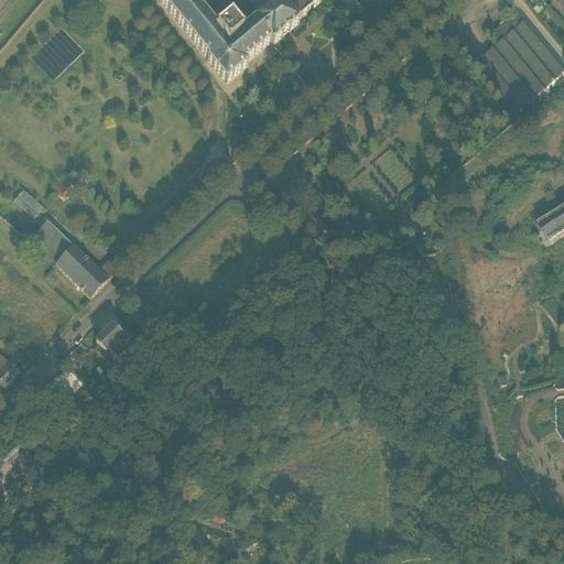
[(252,0),(251,1),(262,15),(241,33),(230,20),(217,30),(198,7),(205,0),(162,0),(159,3),(208,62),(206,63),(226,86),(248,67),(246,65),(270,44),(272,47),(282,39),(283,41),(291,34),(290,33),(299,25),(297,23),(321,3),(317,0),(252,0)]
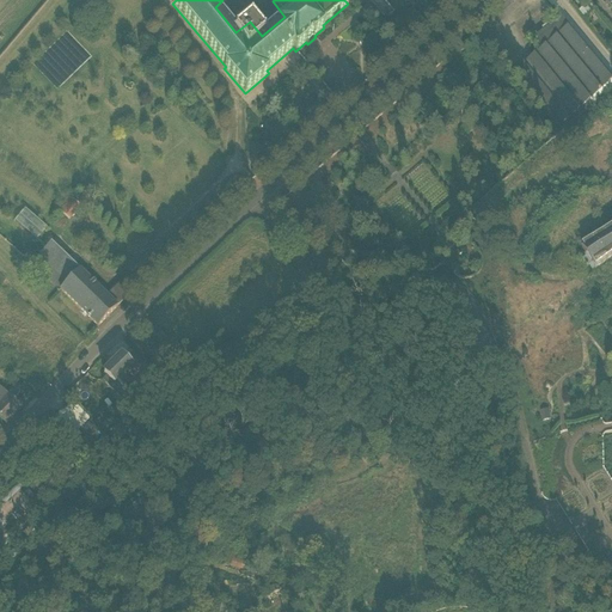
[(409,47),(417,40),(383,0),(371,0),(373,2),(372,4),(409,47)]
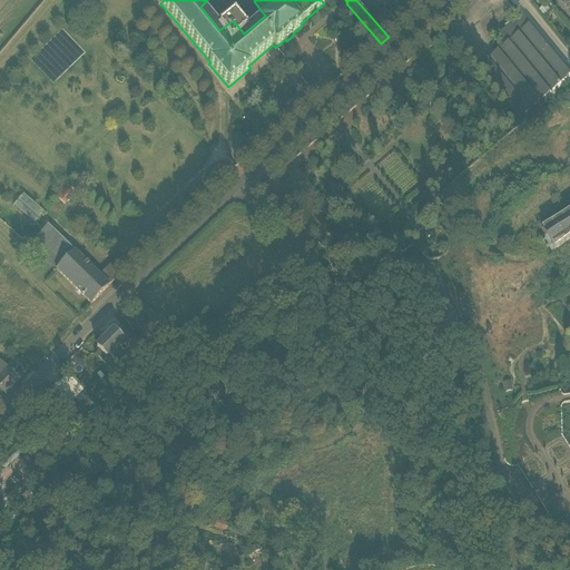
[(549,2),(542,8),(548,15),(554,9),(549,2)]
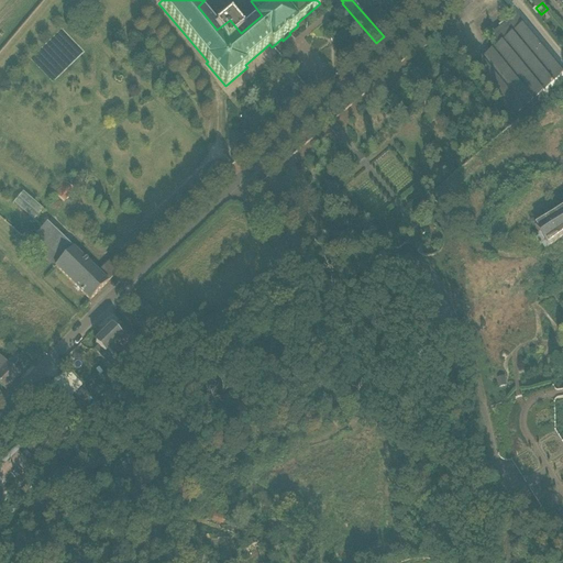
[(499,45),(473,67),(517,120),(542,99),(539,95),(562,74),(562,70),(562,69),(517,15),(492,36),(499,45)]
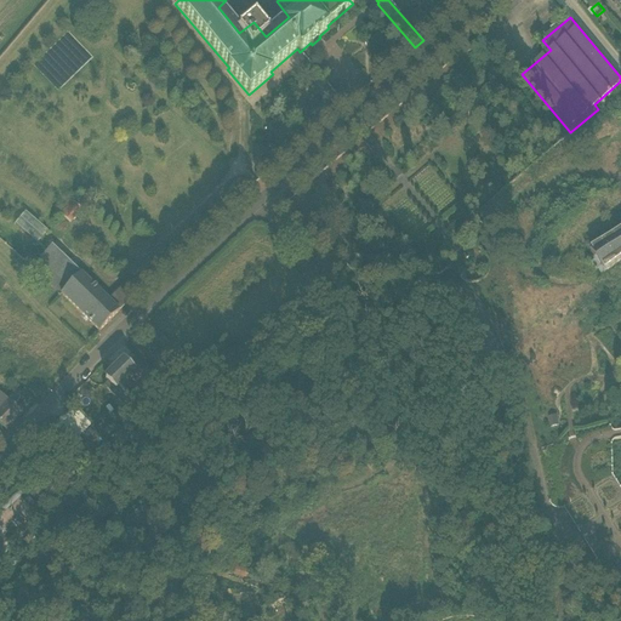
[(251,187),(246,182),(238,189),(243,194),(251,187)]
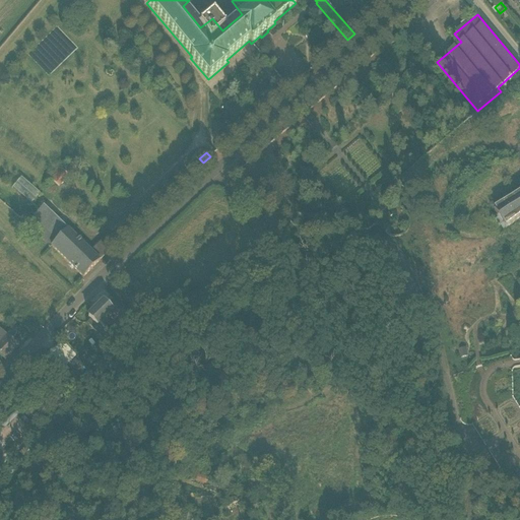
[(60,187),(69,177),(61,169),(51,180),(60,187)]
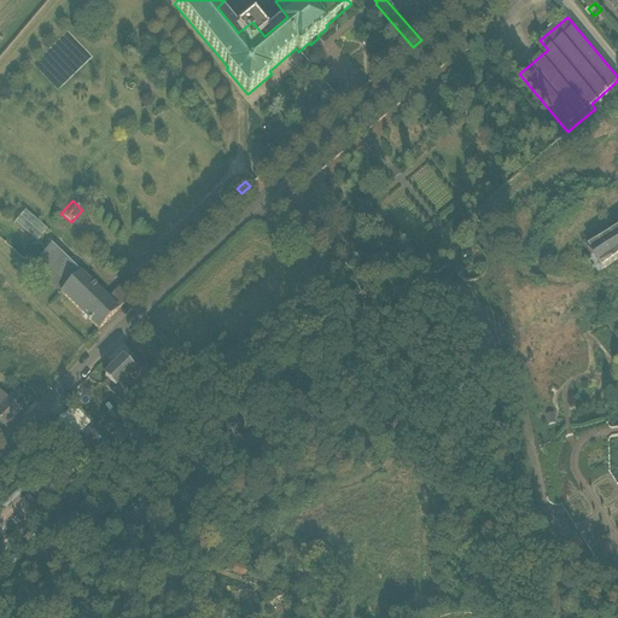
[(36,243),(48,231),(25,210),(15,222),(36,243)]
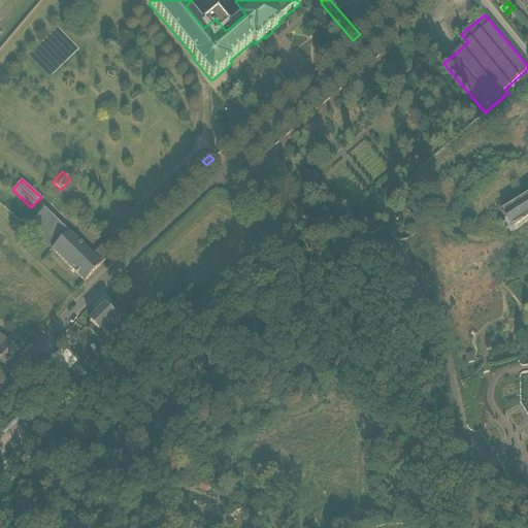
[(251,193),(254,186),(245,182),(241,188),(251,193)]
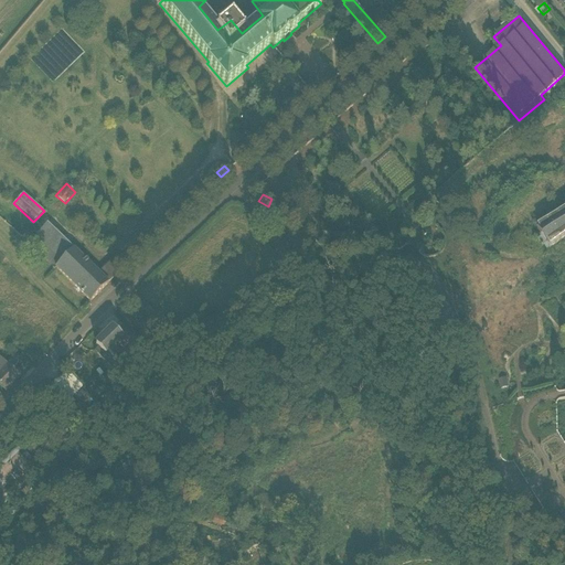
[(564,213),(537,230),(548,247),(564,237),(564,213)]
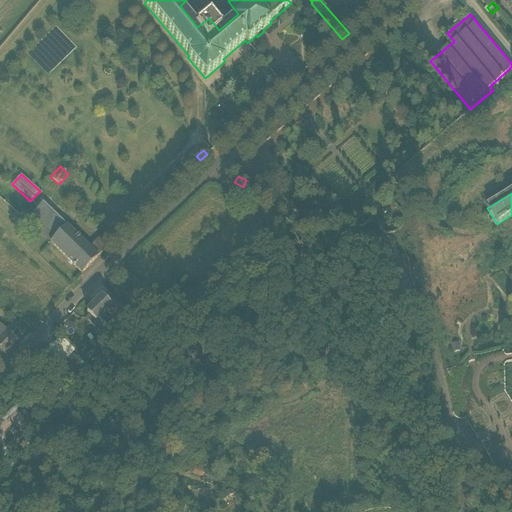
[(51,211),(43,203),(31,216),(25,210),(20,216),(35,229),(51,211)]
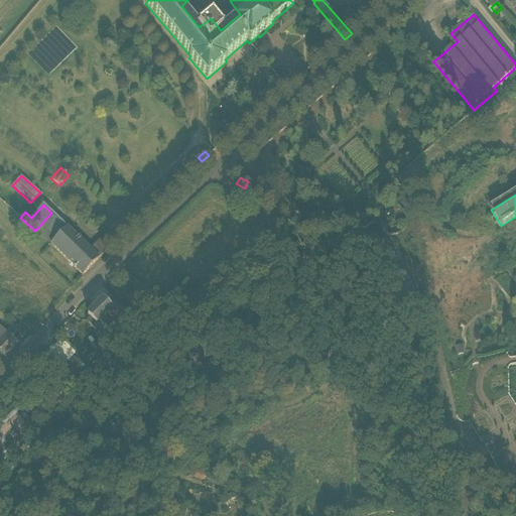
[(83,275),(99,258),(90,249),(67,228),(50,245),(83,275)]
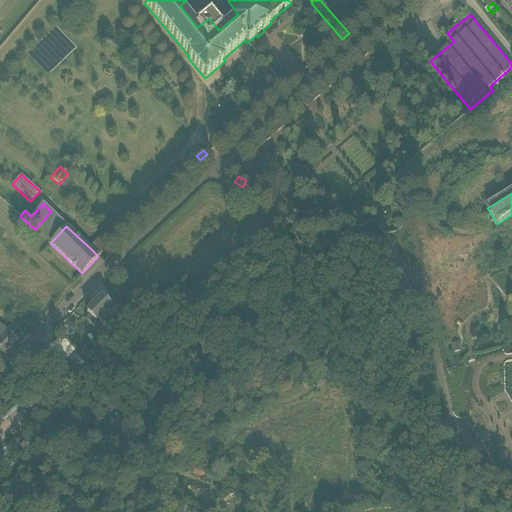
[(123,279),(134,291),(141,284),(130,273),(123,279)]
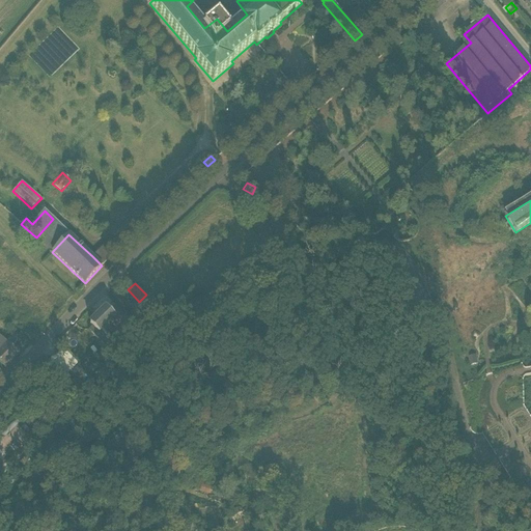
[(206,313),(196,299),(189,305),(199,319),(206,313)]
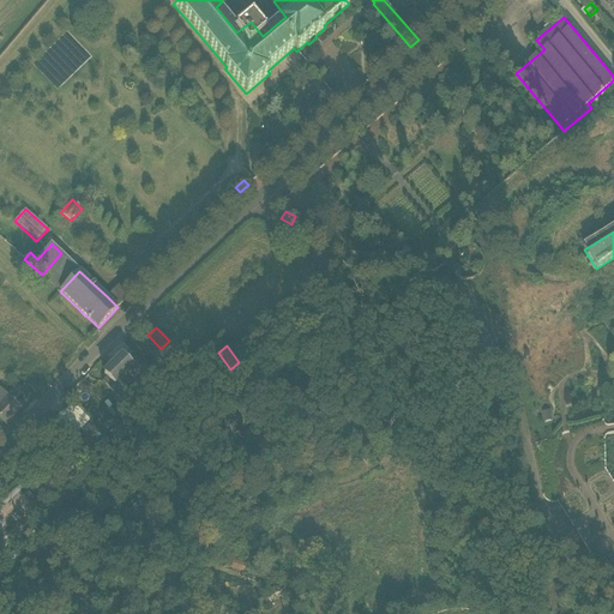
[(103,381),(118,396),(125,389),(130,384),(145,369),(136,360),(130,367),(121,359),(113,367),(104,375),(107,378),(103,381)]
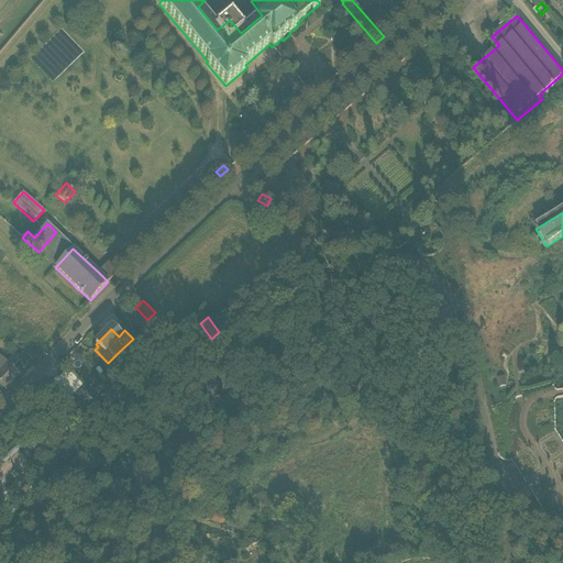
[(0,384),(6,389),(20,375),(0,356),(0,384)]
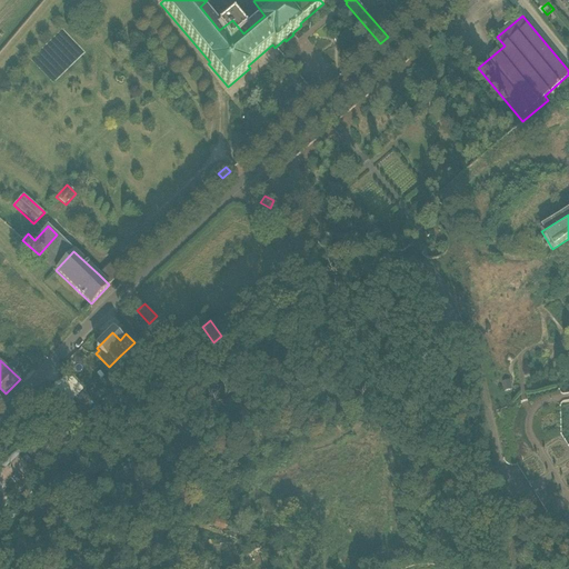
[(65,406),(81,390),(77,386),(72,390),(62,381),(57,387),(61,391),(56,397),(65,406)]
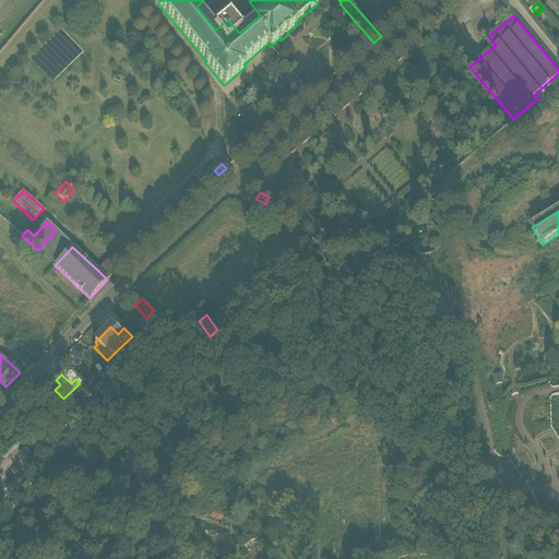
[(103,392),(107,388),(102,382),(97,387),(103,392)]
